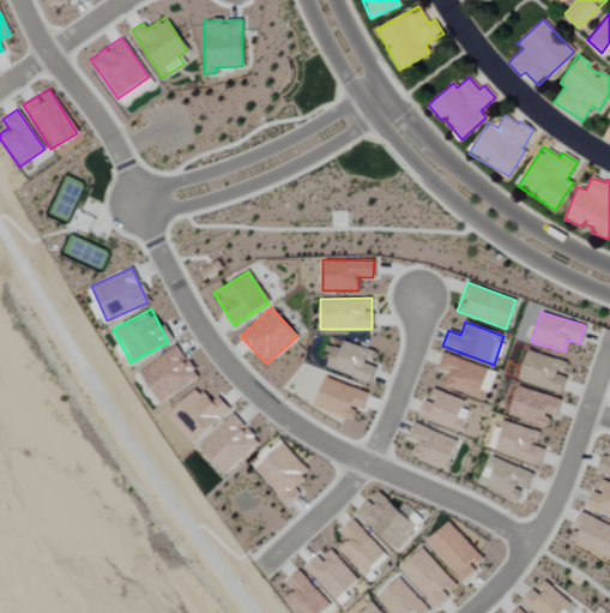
[(325,368),(370,383),(375,367),(369,365),(374,352),(342,341),(339,348),(332,346),(325,368)]
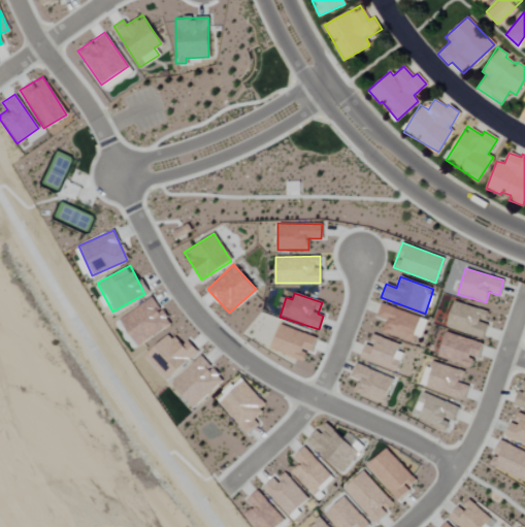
[(136,346),(169,324),(151,297),(118,318),(136,346)]
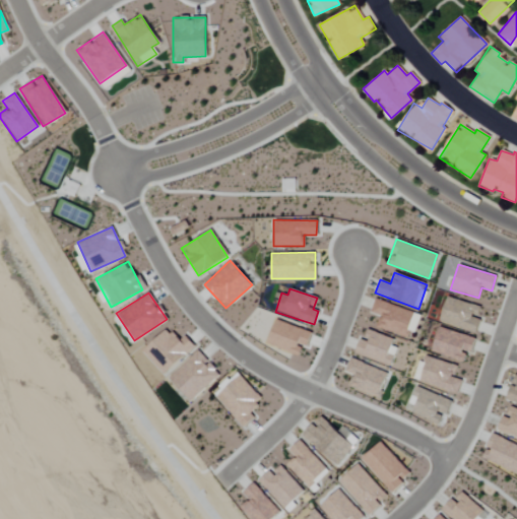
[(474,331),(481,307),(446,297),(439,322),(474,331)]
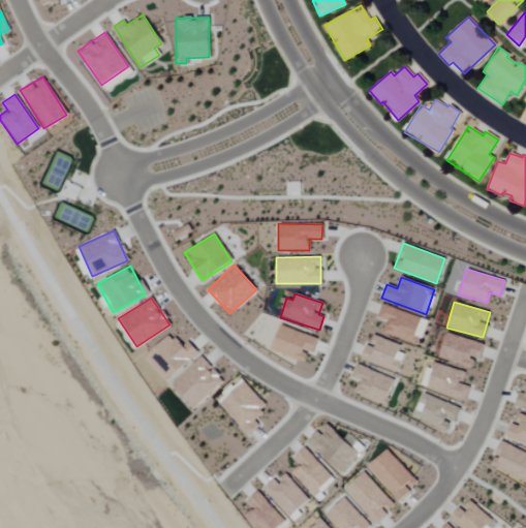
[(421,317),(380,304),(375,317),(384,320),(381,333),(412,343),(421,317)]
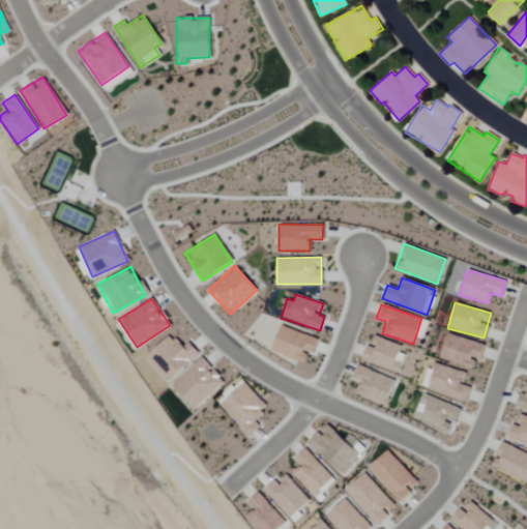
[(317,339),(280,325),(271,350),(303,361),(306,352),(312,353),(317,339)]
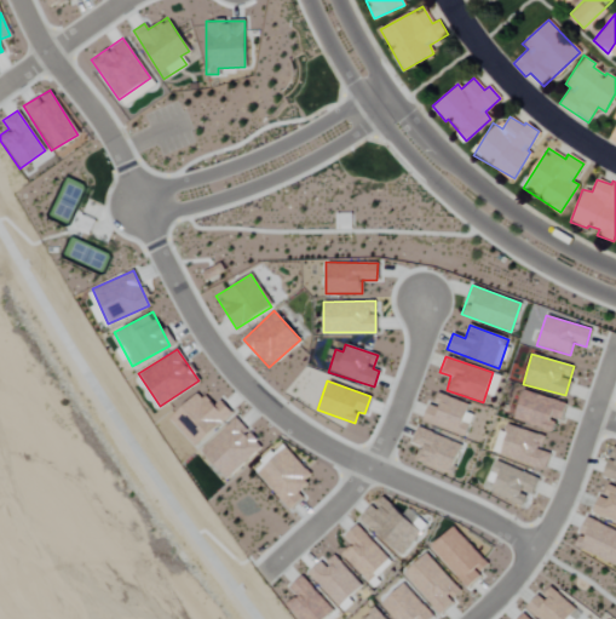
[(212,406),(197,391),(167,418),(194,447),(231,412),(219,400),(212,406)]
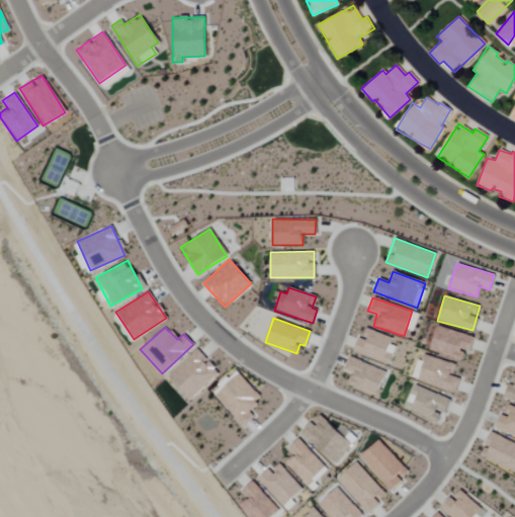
[(473,336),(435,327),(429,351),(461,359),(463,350),(468,351),(473,336)]
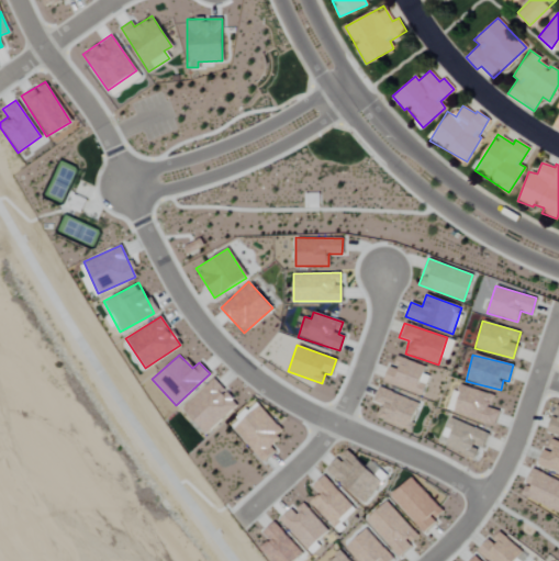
[(383,381),(421,394),(425,383),(420,381),(425,366),(397,356),(392,368),(388,367),(383,381)]
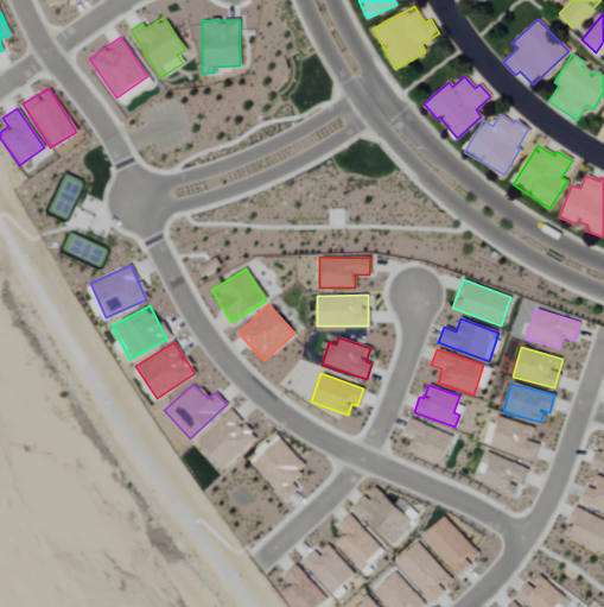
[(255,437),(229,410),(196,442),(222,469),(255,437)]
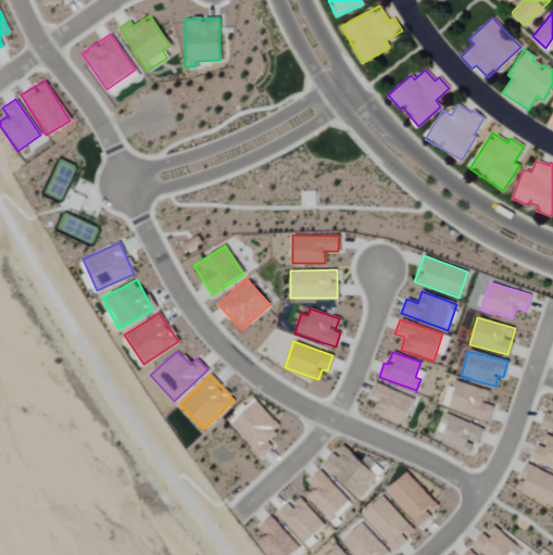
[(484,403),(487,391),(455,381),(448,407),(489,420),(493,406),(484,403)]
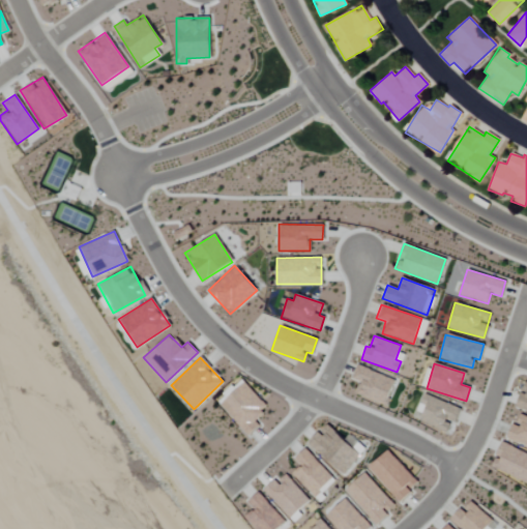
[(394,381),(356,364),(350,379),(357,382),(353,391),(384,405),(394,381)]
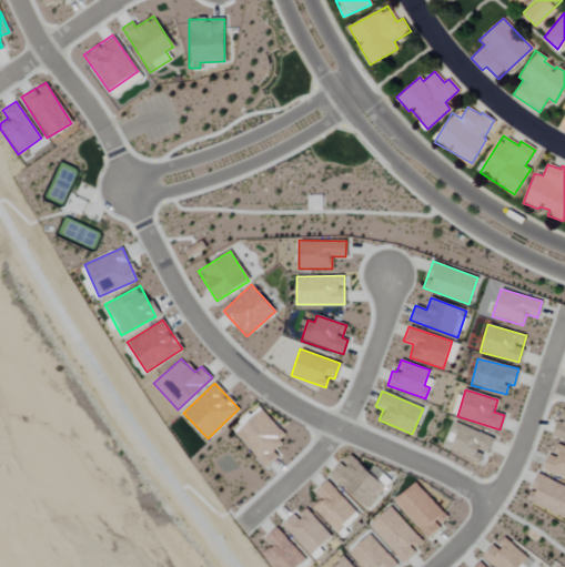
[(286,436),(262,409),(235,434),(265,466),(276,456),(271,449),(286,436)]
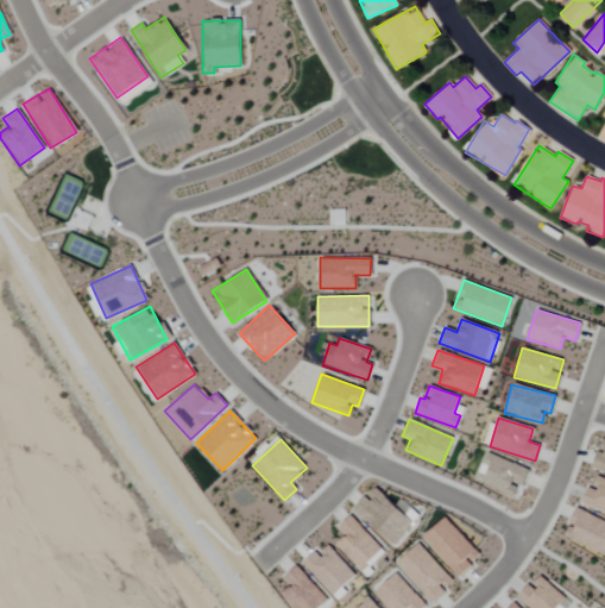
[(592,471),(604,474),(604,442),(599,440),(592,471)]
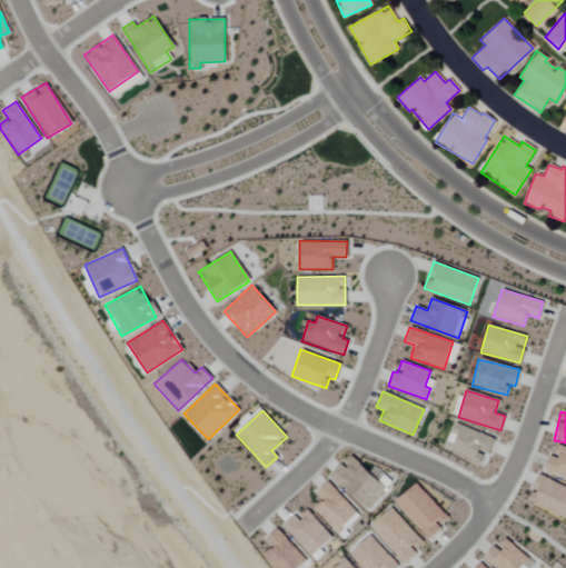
[(453,444),(449,451),(478,462),(483,451),(488,454),(494,439),(454,422),(447,441),(453,444)]
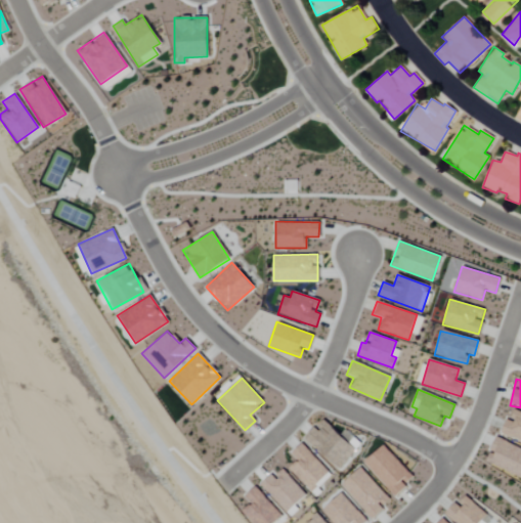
[(520,440),(520,412),(512,410),(510,421),(504,420),(500,434),(520,440)]
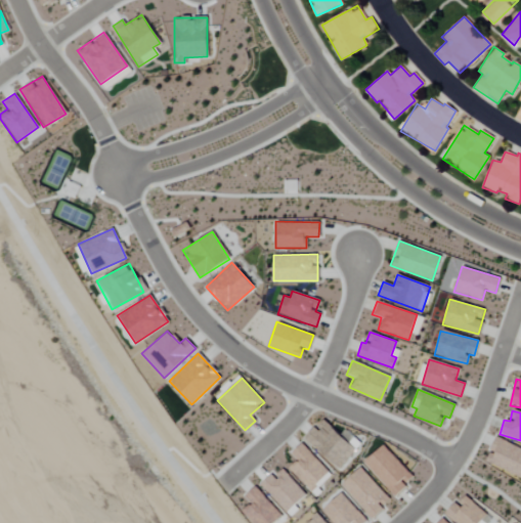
[(355,450),(324,419),(315,427),(314,426),(304,436),(336,469),(355,450)]
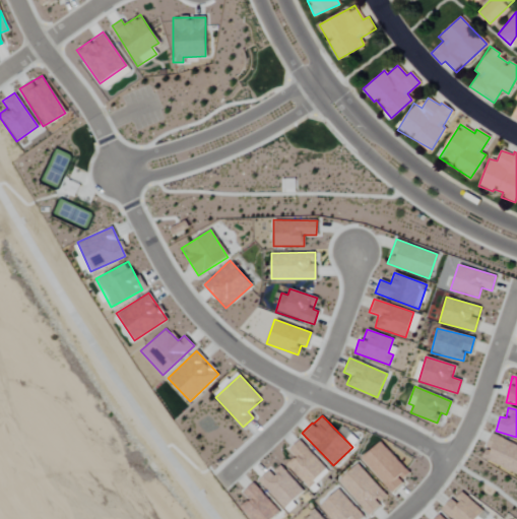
[(516,445),(492,435),(480,458),(516,473),(516,445)]
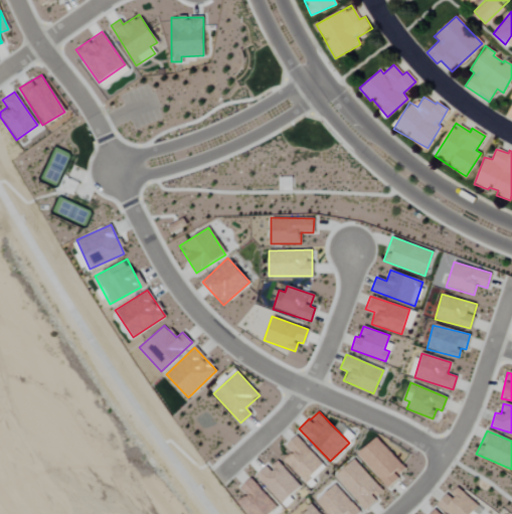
[(284,446),(290,453),(282,460),(304,483),(322,465),(295,436),(284,446)]
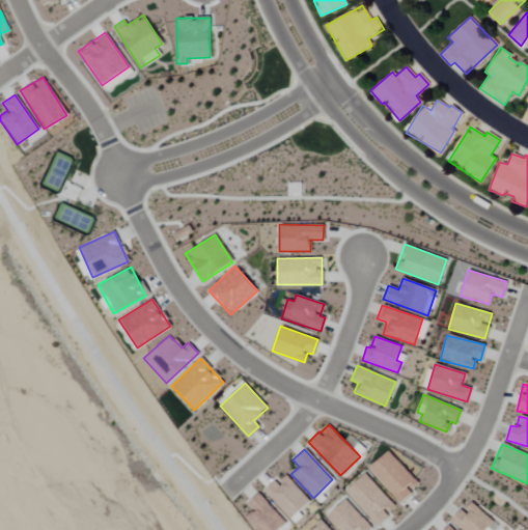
[(419,482),(386,450),(367,470),(400,502),(419,482)]
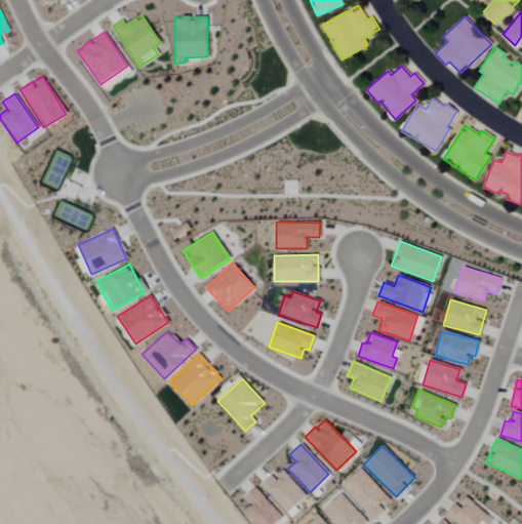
[(391,501),(360,468),(339,486),(370,520),(391,501)]
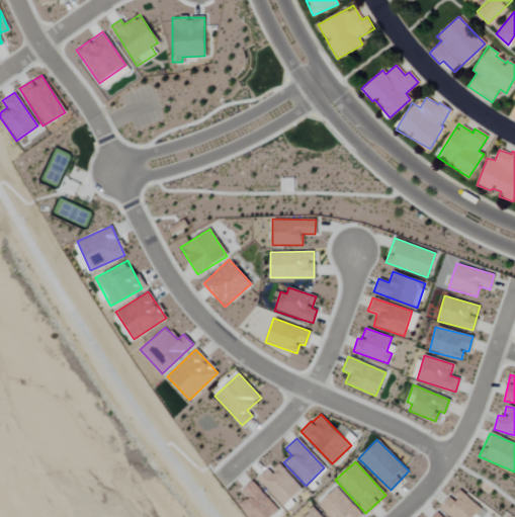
[(256,479),(281,507),(301,489),(277,463),(269,471),(267,468),(256,479)]
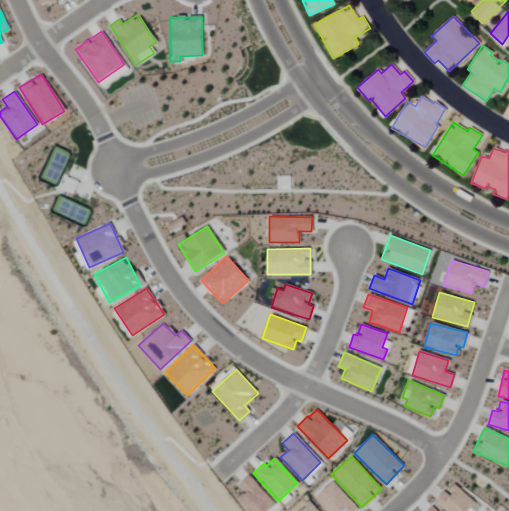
[(237,484),(244,492),(236,500),(246,510),(266,510),(274,504),(248,475),(237,484)]
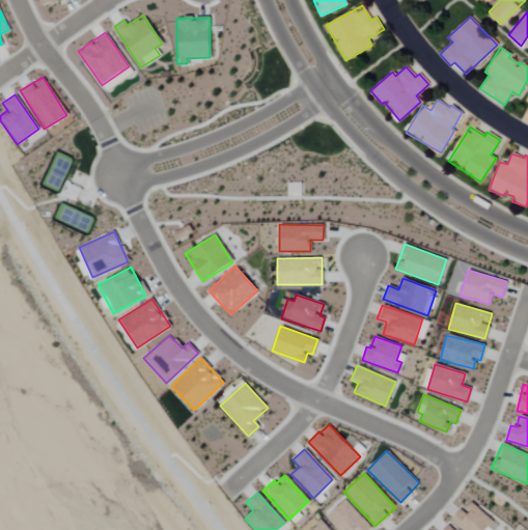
[(336,529),(368,529),(371,529),(344,500),(325,518),(336,529)]
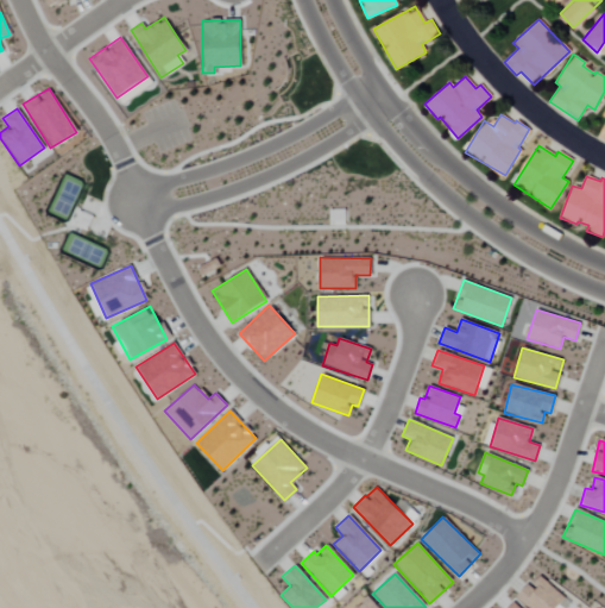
[(527,584),(516,596),(528,607),(563,607),(568,603),(540,577),(530,587),(527,584)]
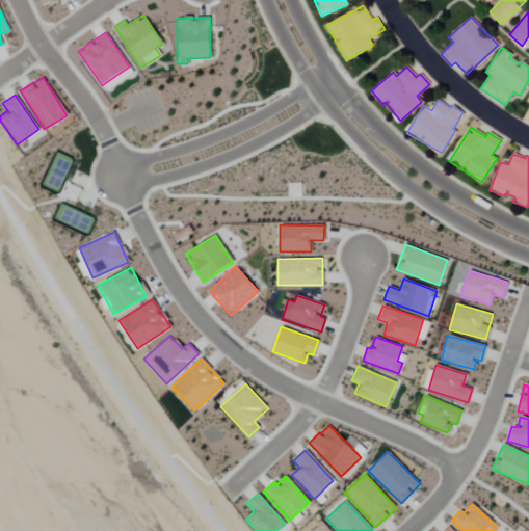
[(329,530),(320,522),(311,530),(329,530)]
